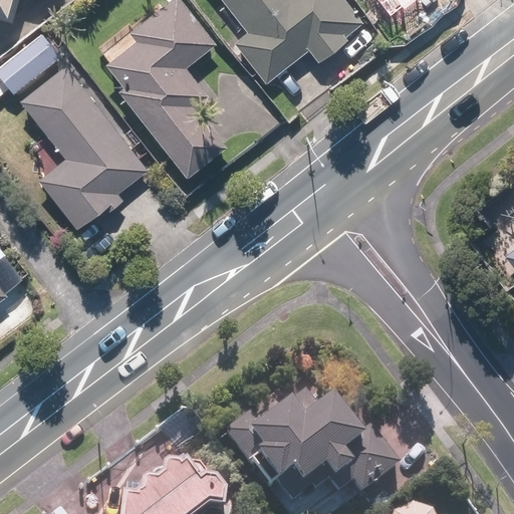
[(0,0),(0,19),(12,23),(18,0),(0,0)]
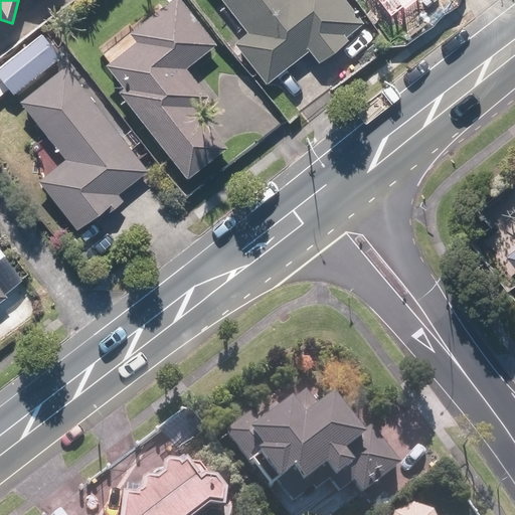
[(124,87),(119,91),(154,136),(151,138),(160,149),(162,147),(187,179),(227,148),(195,107),(208,97),(186,68),(216,44),(181,0),(171,0),(130,32),(136,40),(106,64),(124,87)]
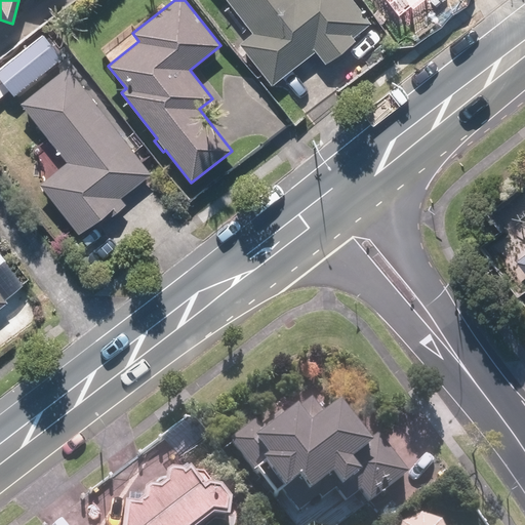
[(226,0),(252,33),(238,44),(272,86),(315,52),(325,64),(355,41),(353,38),(371,24),(353,0),(226,0)]
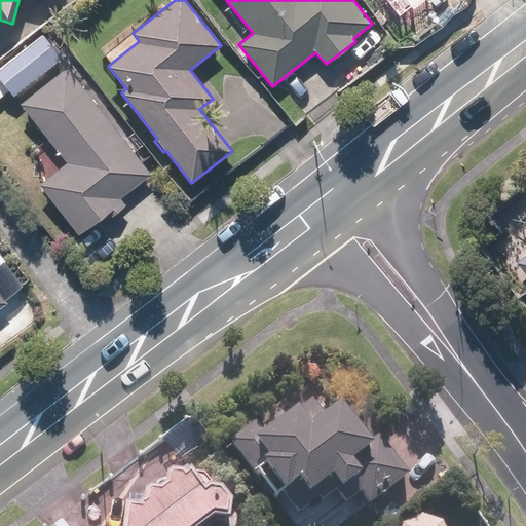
[(386,0),(401,17),(424,0),(386,0)]
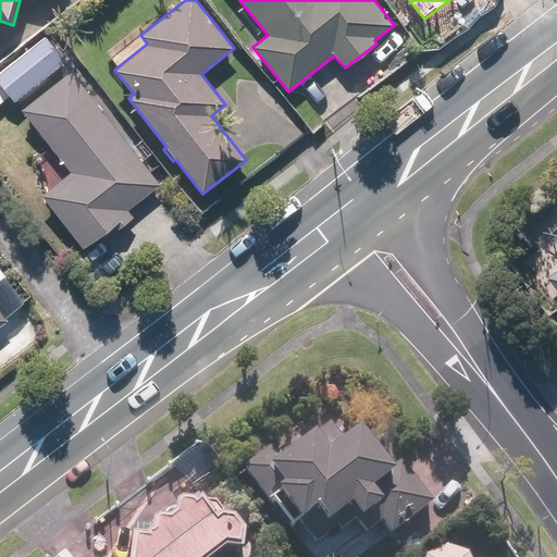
[(65,61),(46,36),(0,72),(0,95),(5,90),(14,101),(65,61)]
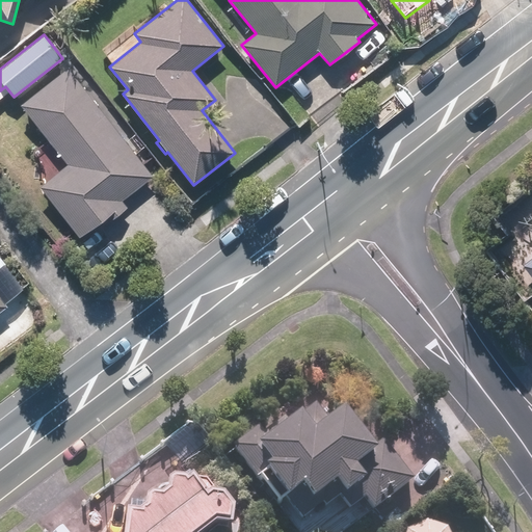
[(153,176),(68,68),(21,104),(69,164),(41,186),(80,237),(105,217),(109,221),(128,207),(122,201),(153,176)]
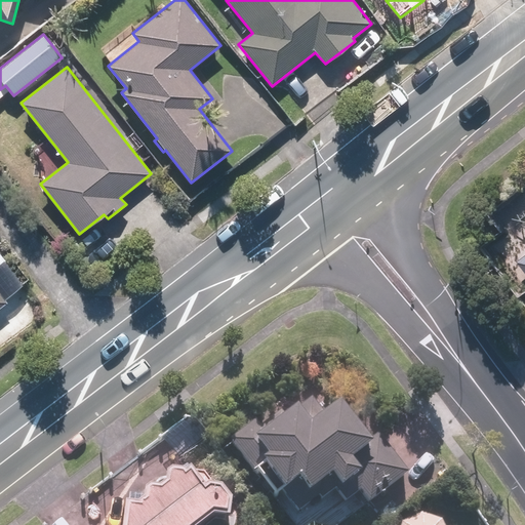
[(524,205),(511,216),(524,235),(524,237),(510,249),(524,269),(524,205)]
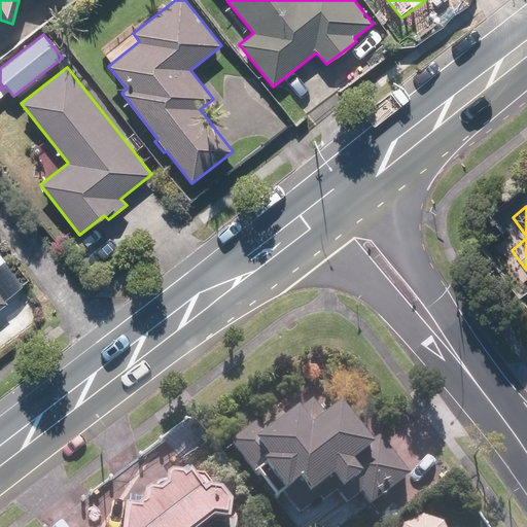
[(354,519),(408,477),(379,440),(371,446),(339,406),(322,419),(308,401),(267,433),(258,423),(230,446),(278,507),(283,503),(297,523),(335,494),(354,519)]
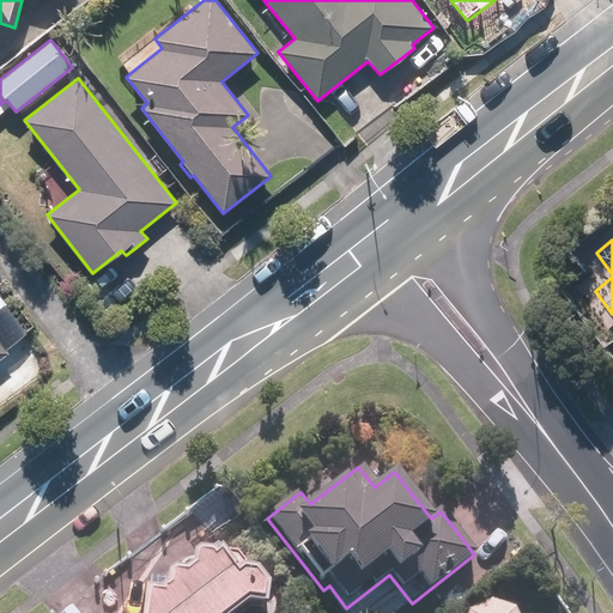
[(266,612),(272,581),(246,574),(246,564),(220,558),(217,563),(198,559),(194,577),(188,582),(169,580),(168,596),(164,599),(145,596),(143,612),(266,612)]
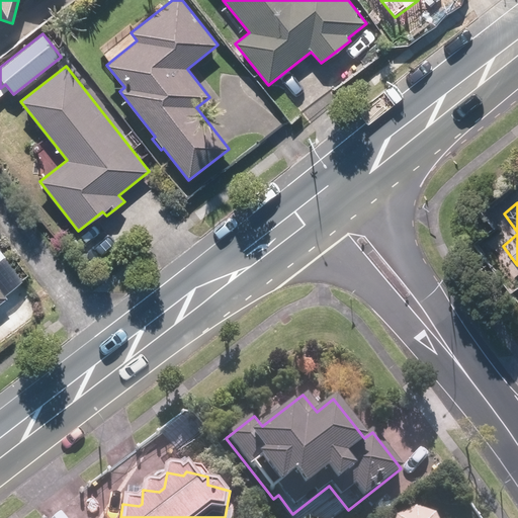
[(433,517),(422,515),(419,509),(400,517),(433,517)]
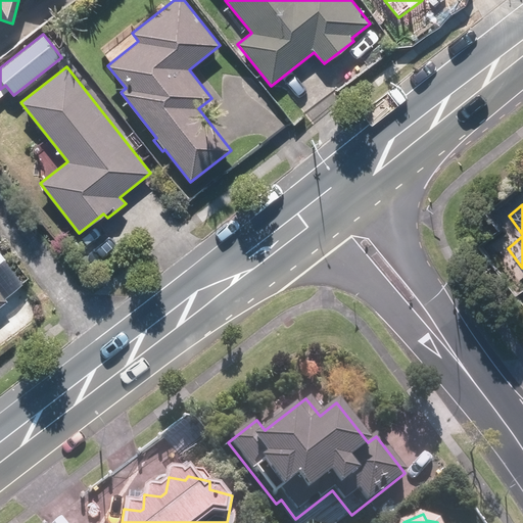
All buildings are outlined.
